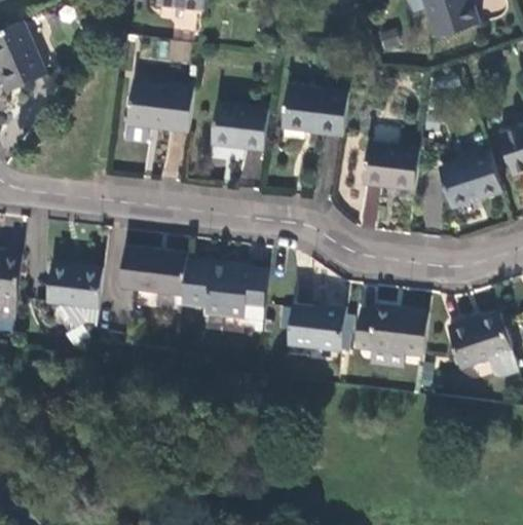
[(155,0),(155,5),(203,11),(204,0),(155,0)]
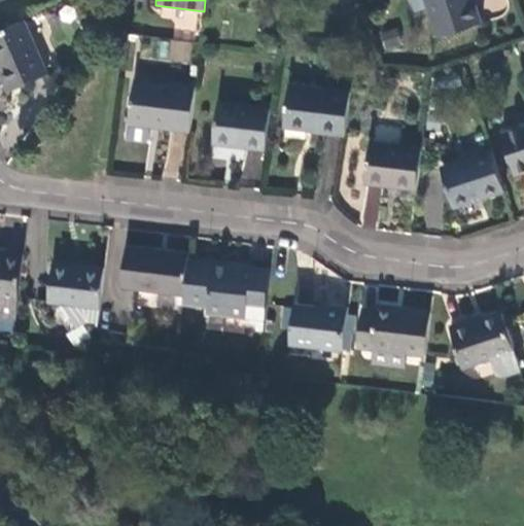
[(479,24),(470,0),(424,0),(437,38),(479,24)]
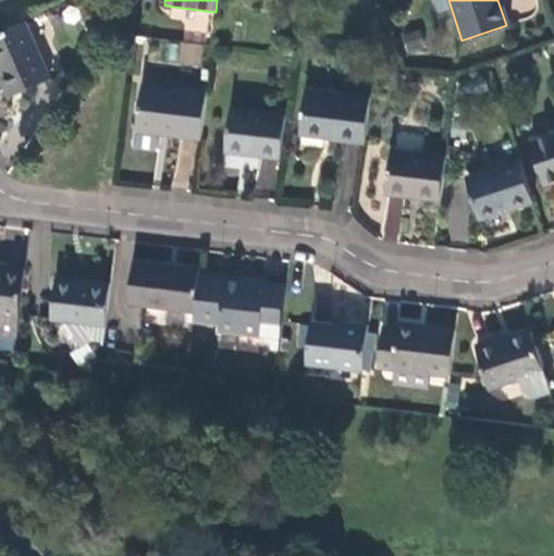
[(48,78),(23,22),(0,33),(0,76),(9,96),(48,78)]
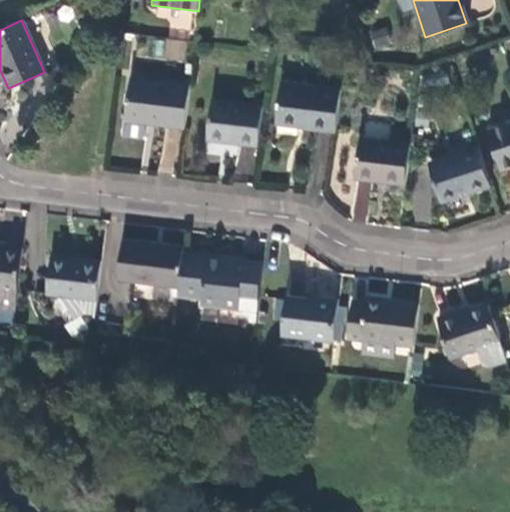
[(367,32),(371,50),(388,47),(384,28),(367,32)]
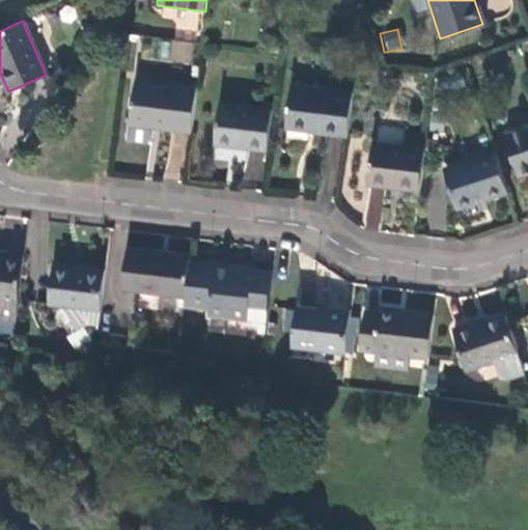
[(151,129),(189,134),(195,91),(134,83),(126,142),(145,144),(150,141),(151,129)]
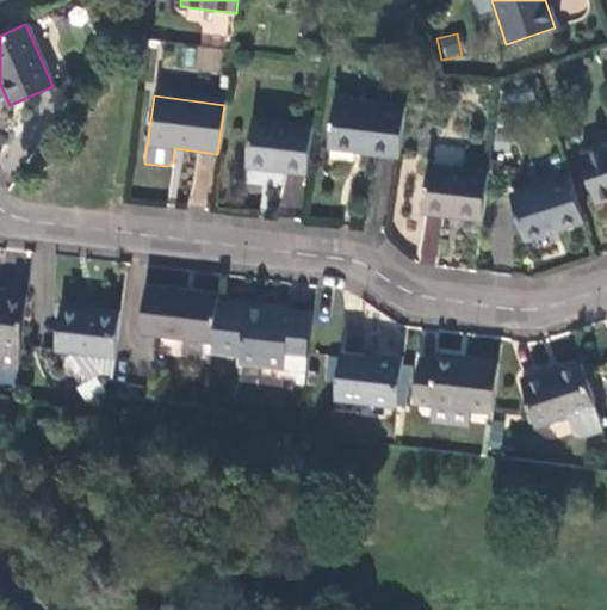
[(363,154),(397,159),(404,111),(332,100),(327,147),(363,152),(363,154)]
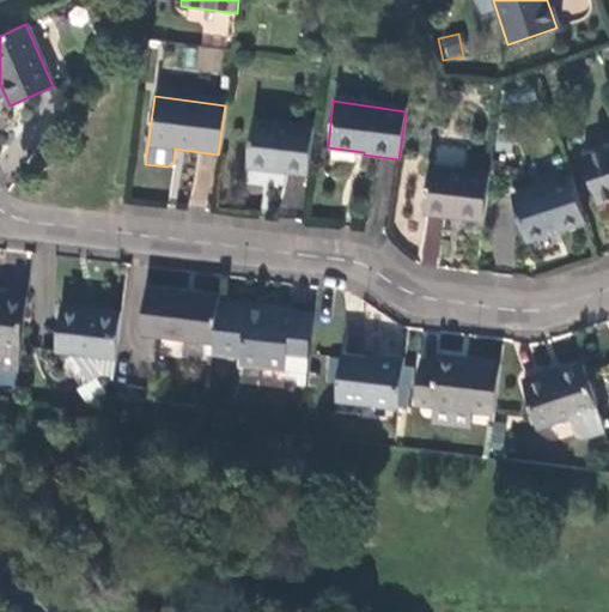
[(245,168),(305,176),(311,129),(253,120),(245,168)]
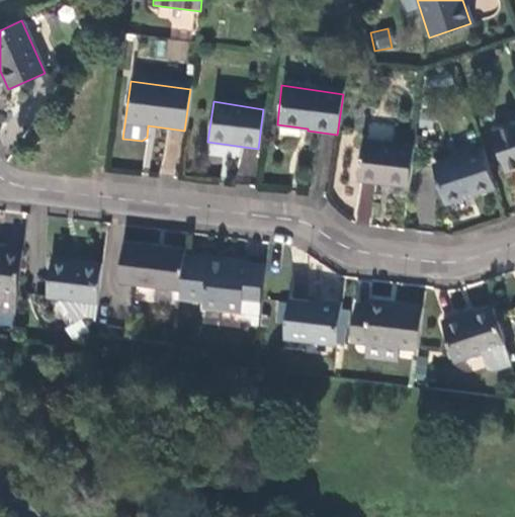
[(514,122),(490,132),(504,173),(514,169),(514,122)]
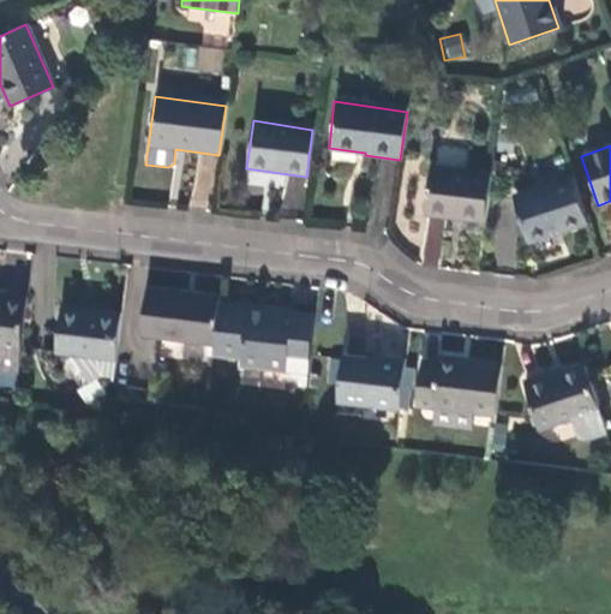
[(423,214),(483,224),(489,177),(429,168),(423,214)]
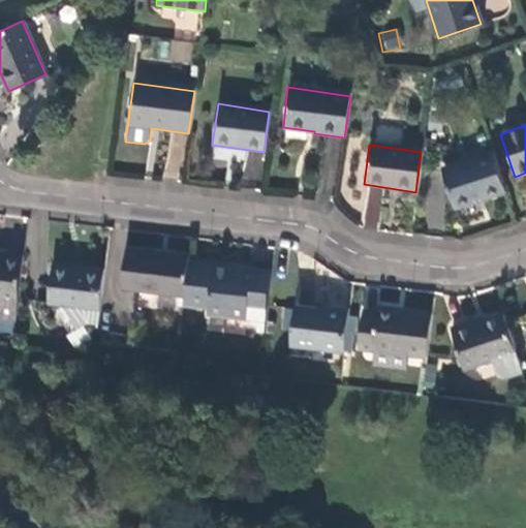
[(454,210),(503,193),(490,154),(440,171),(454,210)]
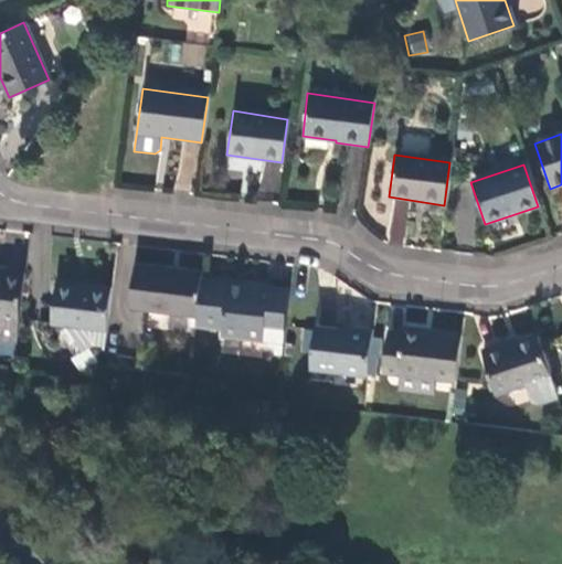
[(383,243),(399,245),(404,202),(388,201),(383,243)]
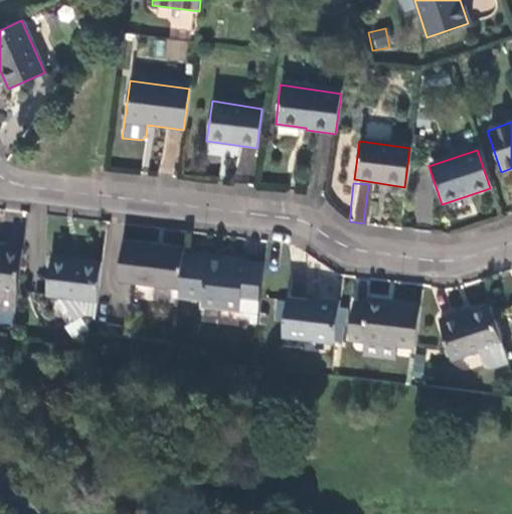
[(116,283),(177,291),(181,257),(182,248),(121,241),(116,283)]
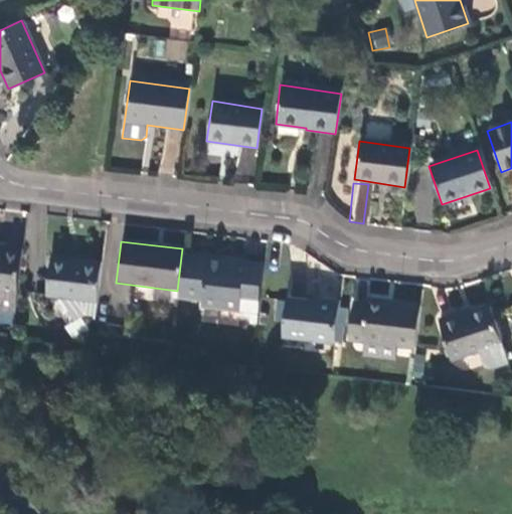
[(0,312),(13,314),(21,249),(3,247),(3,250),(0,250),(0,312)]
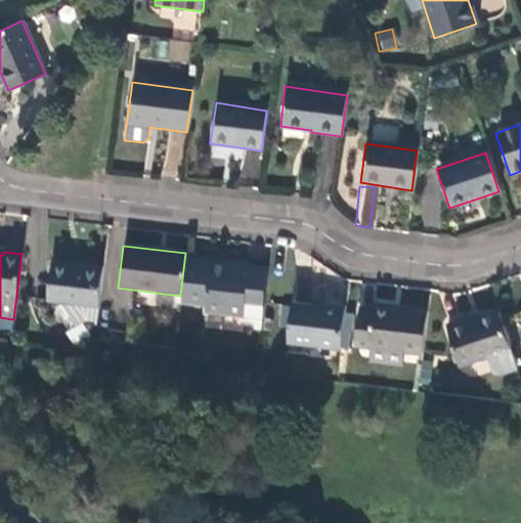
[(45,303),(97,310),(101,268),(50,261),(45,303)]
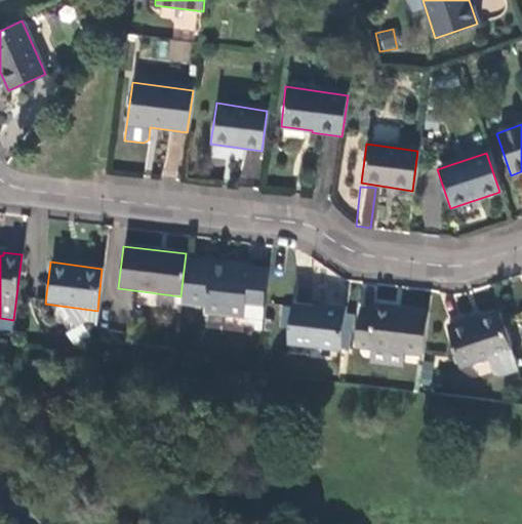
[(244,310),(262,312),(266,277),(238,274),(238,268),(185,262),(181,296),(179,303),(205,307),(204,313),(243,318),(244,310)]
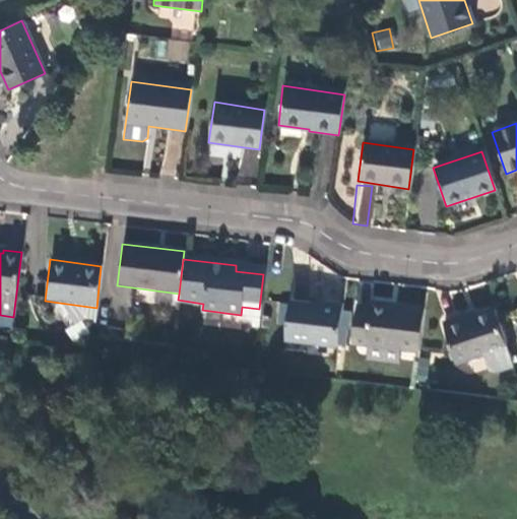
[(264,268),(236,265),(236,271),(263,274),(264,268)]
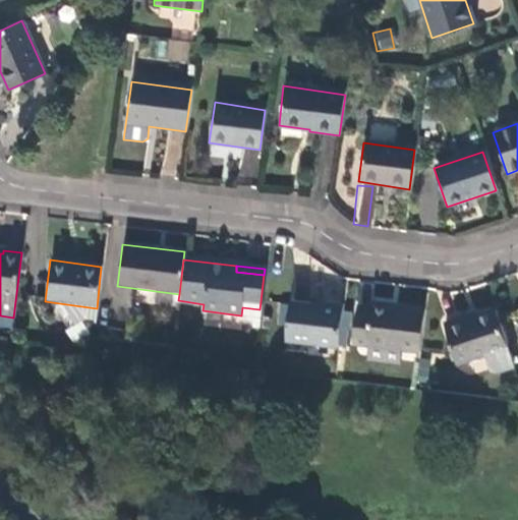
[(284,340),(338,347),(343,306),(323,304),(323,306),(288,302),(284,340)]
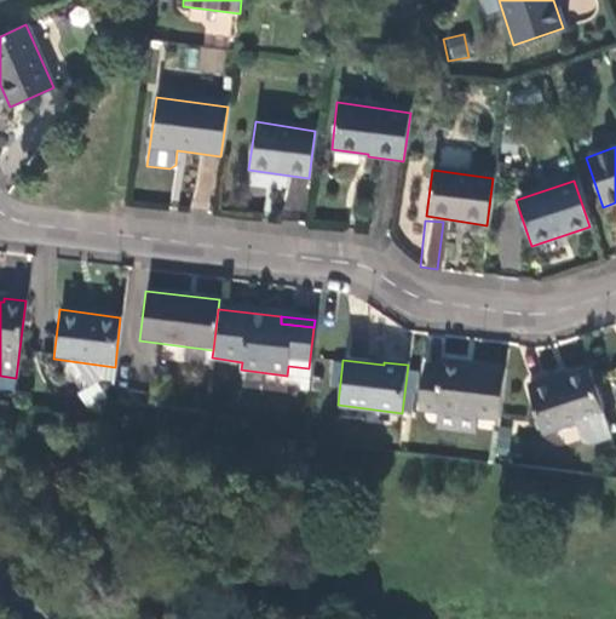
[(481,418),(498,420),(504,370),(438,361),(437,367),(422,366),(416,412),(442,416),(439,433),(477,437),(481,418)]
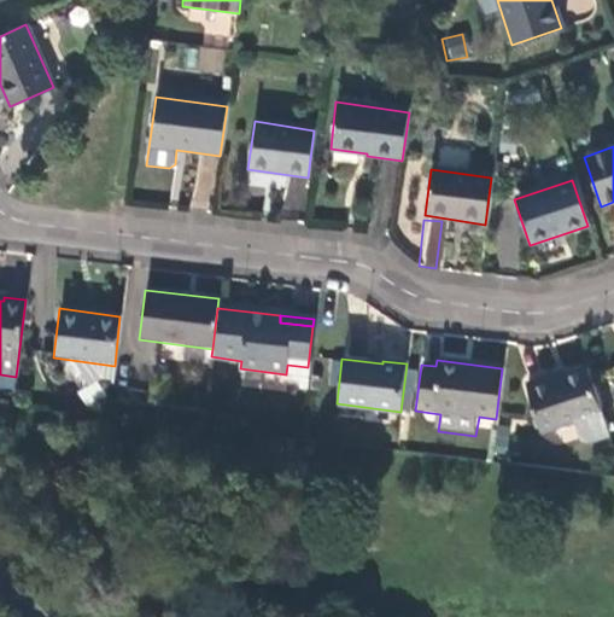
[(286,374),(307,377),(308,367),(287,365),(286,374)]
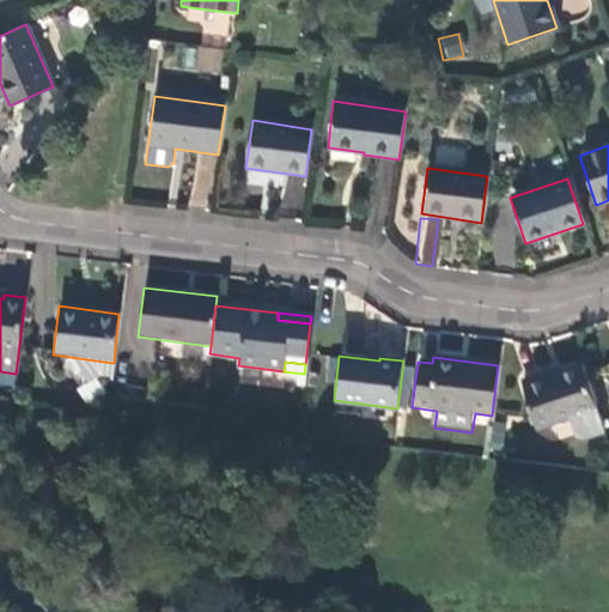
[(535,429),(595,410),(582,365),(540,380),(539,375),(519,382),(535,429)]
